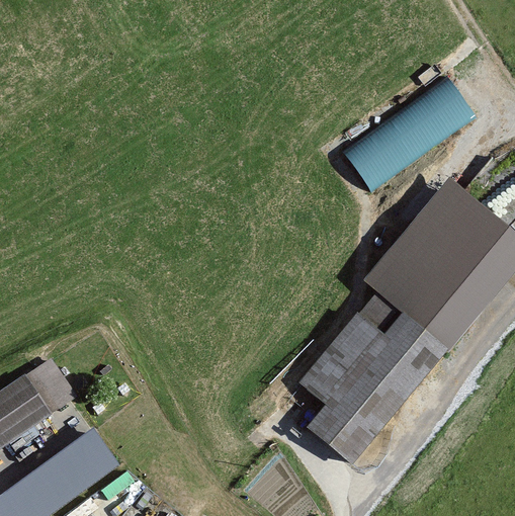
[(341,148),(368,186),(474,111),(446,73),(341,148)]
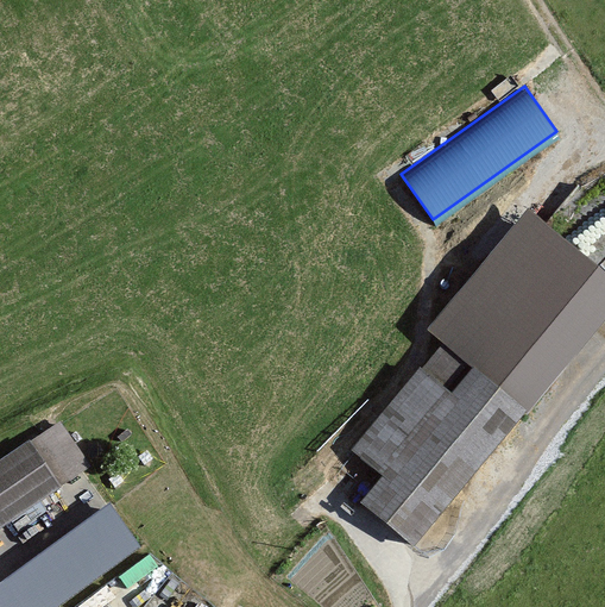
[(430,330),(442,339),(528,410),(604,314),(604,279),(525,214),(430,330)]
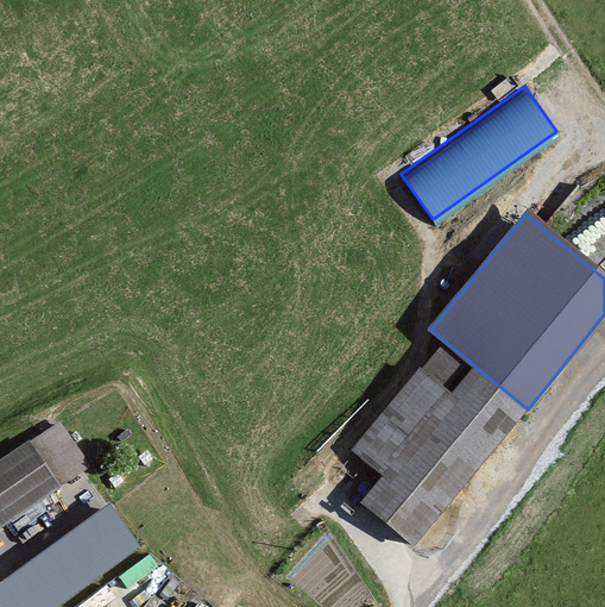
[(528,410),(442,339),(351,450),(380,475),(359,501),(414,546),(528,410)]
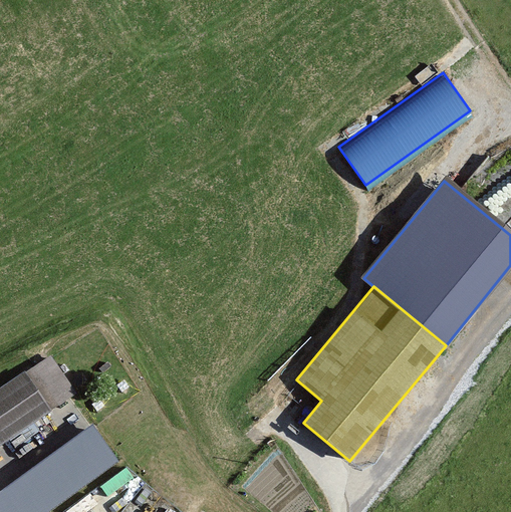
[(47,358),(0,387),(0,454),(77,406),(47,358)]
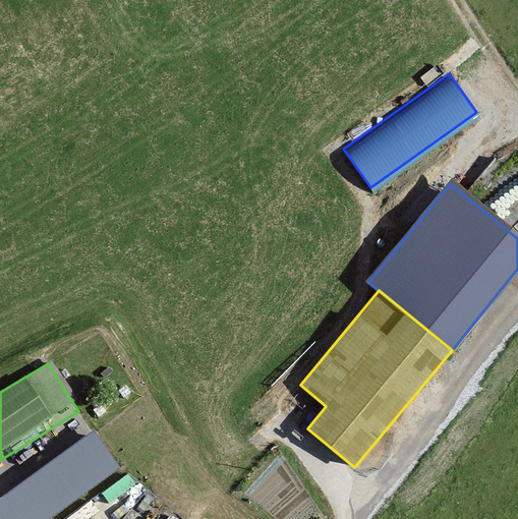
[(0,518),(47,518),(116,468),(90,431),(0,498),(0,518)]
